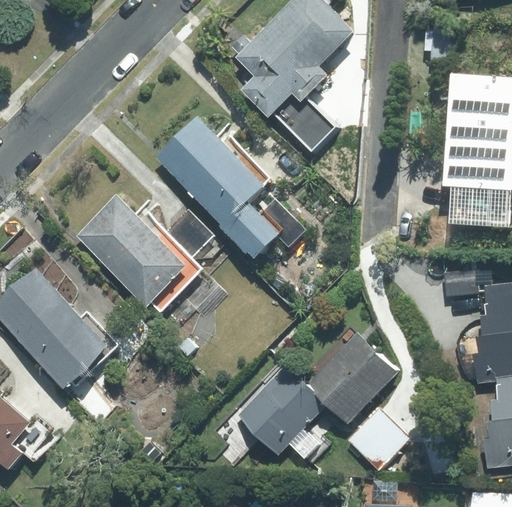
[(353,29),(323,0),(288,0),(250,39),(243,32),(231,45),(238,52),(234,56),(253,75),(239,89),(267,117),(273,112),(311,149),(334,125),(305,96),(327,74),(318,65),(353,29)]
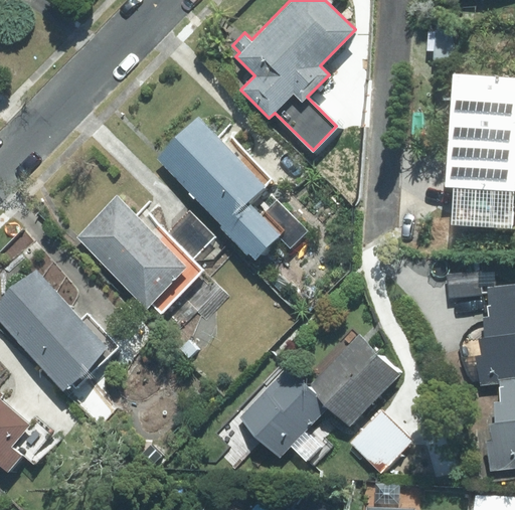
[(514,77),(452,73),(445,187),(514,191),(514,77)]
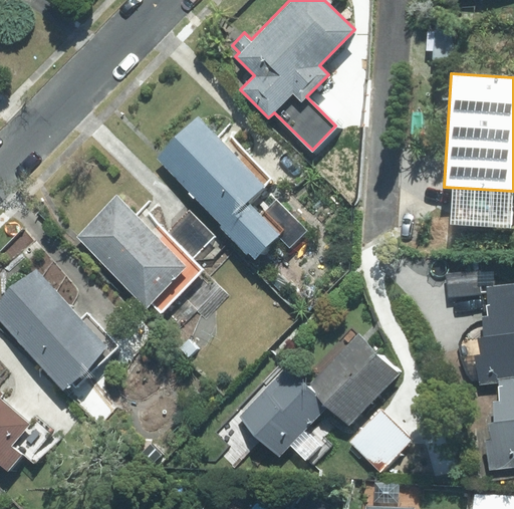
[(197,113),(156,156),(222,224),(219,227),(247,256),(249,254),(254,260),(281,235),(249,202),(265,186),(265,185),(274,177),(247,149),(238,157),(197,113)]
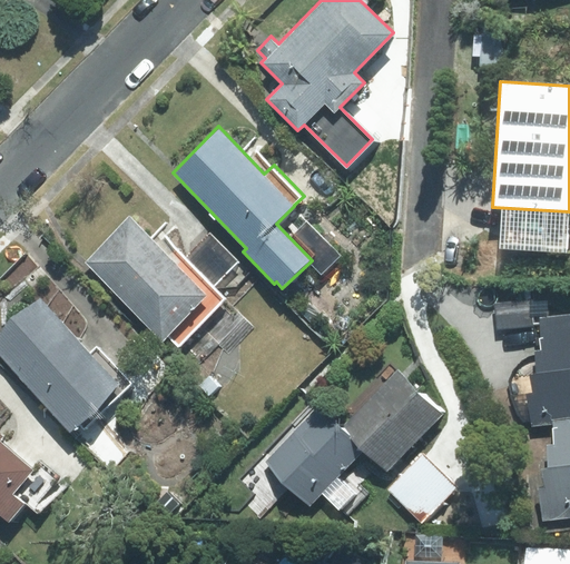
[(129,214),(81,259),(161,342),(170,333),(178,342),(224,297),(184,255),(176,261),(129,214)]
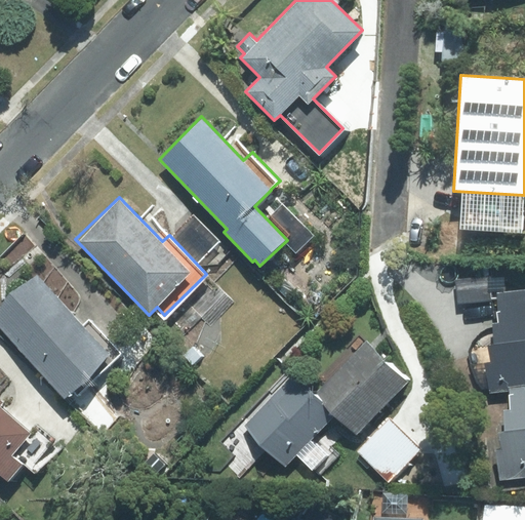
[(193,212),(171,234),(198,261),(219,239),(193,212)]
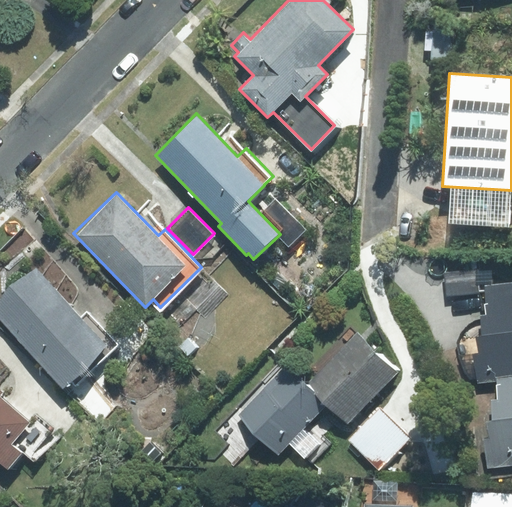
[(107,345),(35,267),(0,299),(0,319),(63,387),(107,345)]
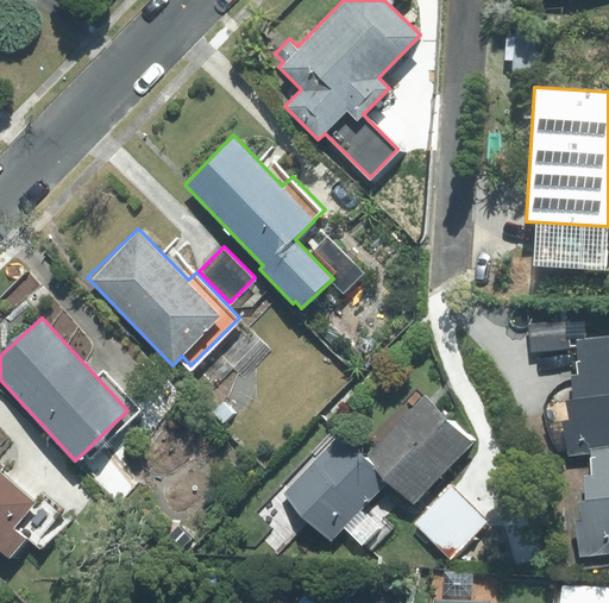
[(608,331),(591,333),(583,358),(576,359),(576,372),(569,374),(572,397),(565,399),(572,447),(566,447),(581,553),(608,550),(608,331)]
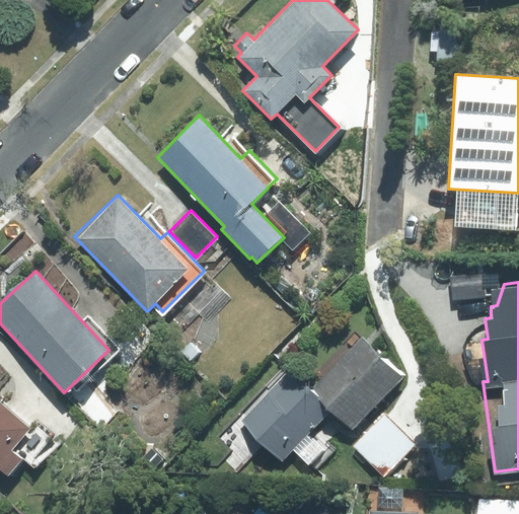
[(404,373),(362,334),(310,388),(288,368),(236,423),(277,461),(327,408),(351,430),(404,373)]
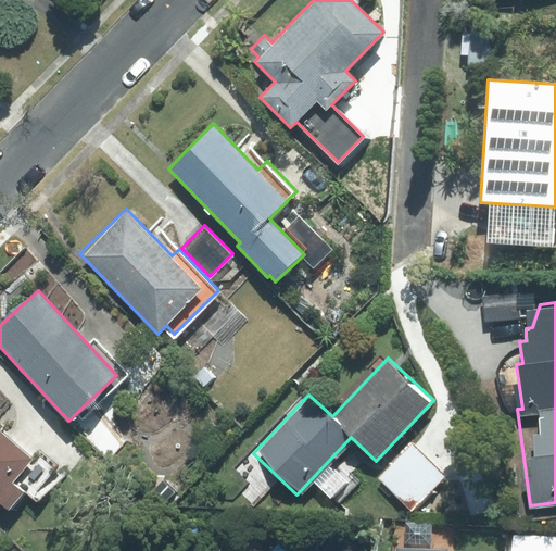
[(0,502),(8,510),(23,493),(12,483),(34,459),(1,430),(5,426),(0,421),(0,502)]
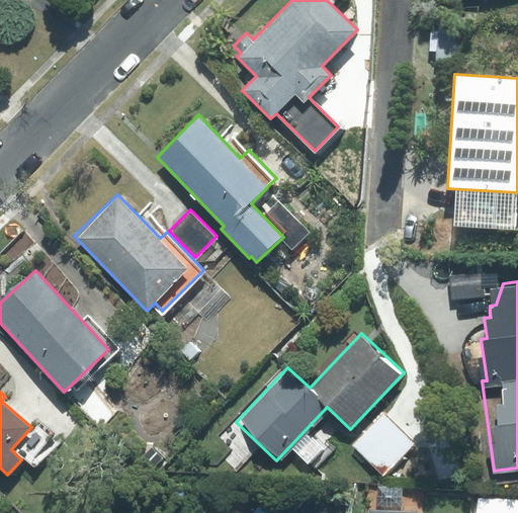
[(416,439),(383,409),(350,445),(382,476),(416,439)]
